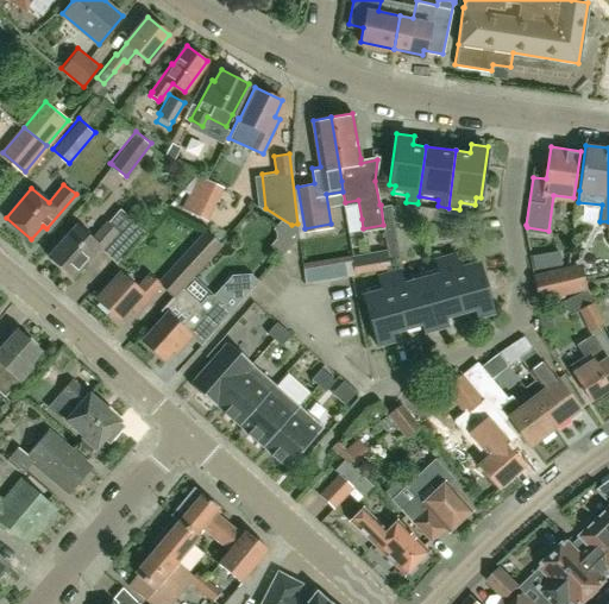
[(387,251),(388,259),(400,257),(390,202),(381,205),(383,225),(387,251)]
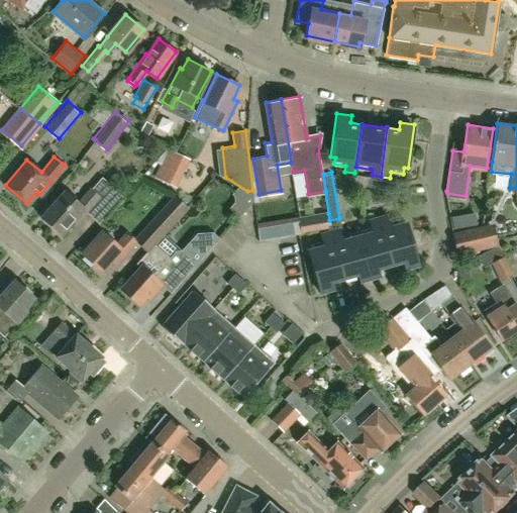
[(76,222),(86,211),(98,222),(123,195),(102,176),(92,187),(91,189),(78,203),(65,190),(40,215),(60,233),(73,220),(76,222)]
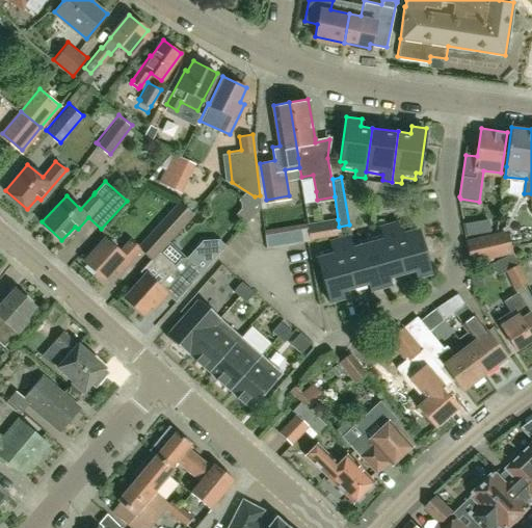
[(169,239),(194,212),(179,199),(136,245),(130,239),(120,251),(105,238),(84,260),(104,278),(114,267),(118,270),(139,247),(152,259),(158,253),(157,252),(169,239)]
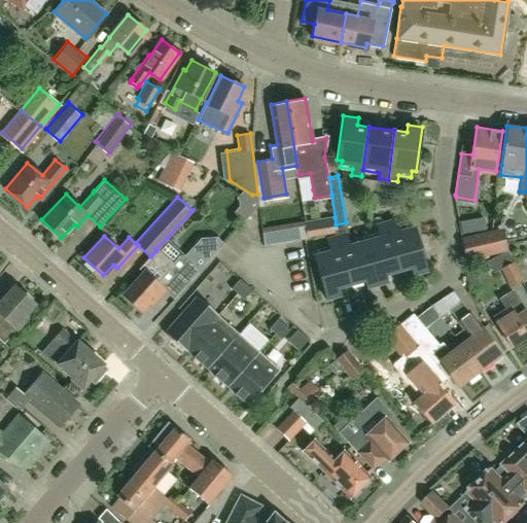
[(463,232),(482,229),(480,215),(461,219),(463,232)]
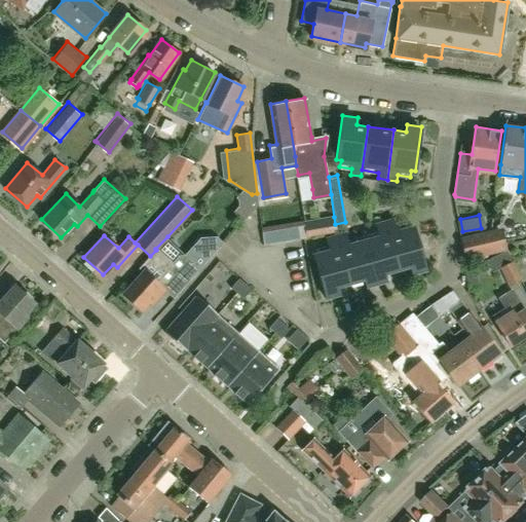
[(335,224),(334,217),(308,221),(310,235),(336,230),(335,224)]
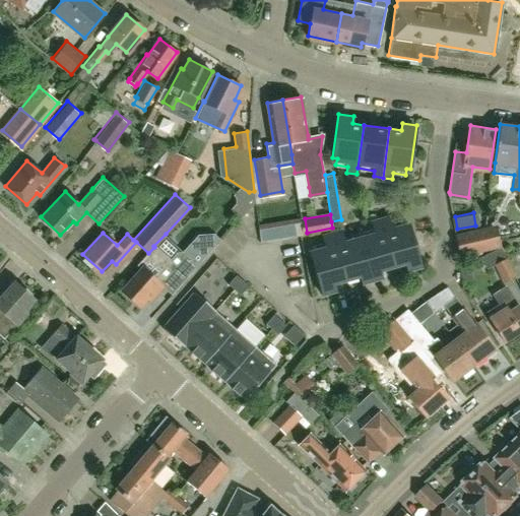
[(381,218),(394,265),(405,262),(407,269),(421,265),(409,223),(394,228),(390,215),(381,218)]
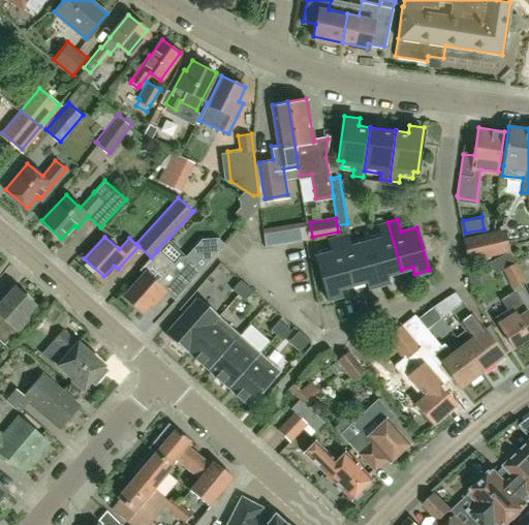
[(385,274),(401,270),(387,222),(378,225),(381,237),(366,241),(377,283),(387,281),(385,274)]
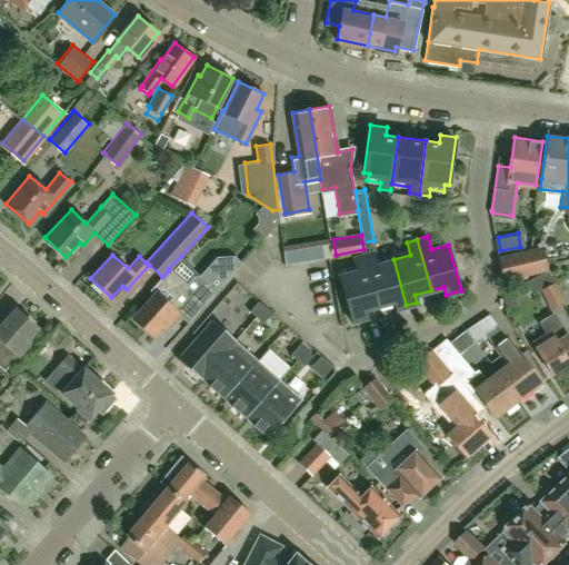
[(279,243),(280,266),(322,264),(321,250),(302,251),(302,243),(279,243)]
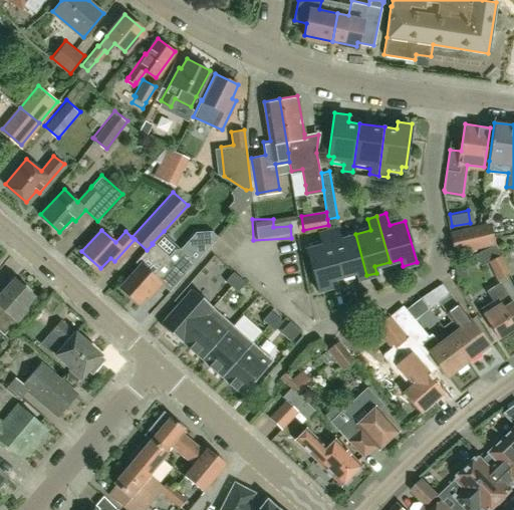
[(455,252),(474,248),(494,243),(489,221),(449,229),(455,252)]
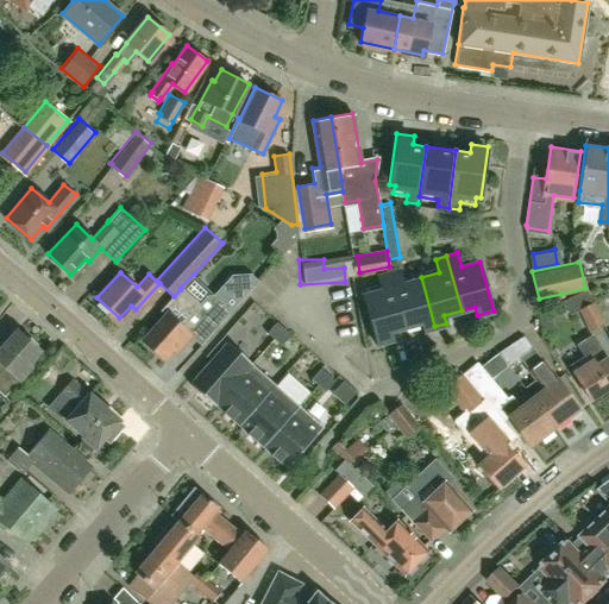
[(434,326),(421,277),(403,282),(400,268),(389,271),(405,327),(421,322),(424,329),(434,326)]
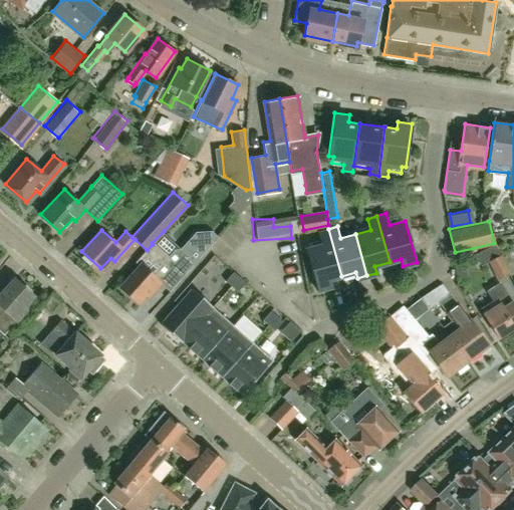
[(329,279),(341,276),(328,229),(318,231),(321,243),(306,247),(318,289),(330,285),(329,279)]
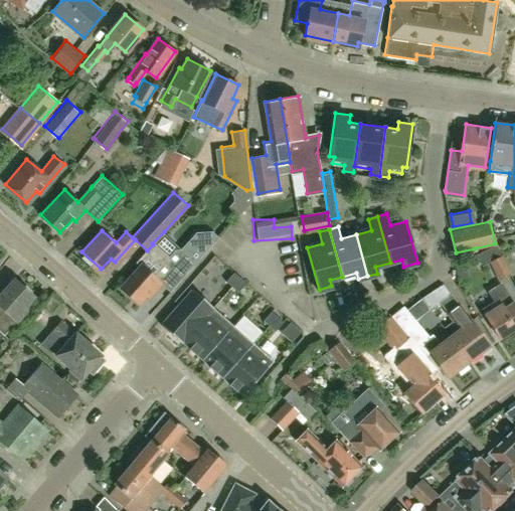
[(161,283),(159,282),(173,267),(166,261),(169,258),(153,243),(147,250),(137,262),(140,264),(120,286),(138,303),(147,294),(149,296),(161,283)]
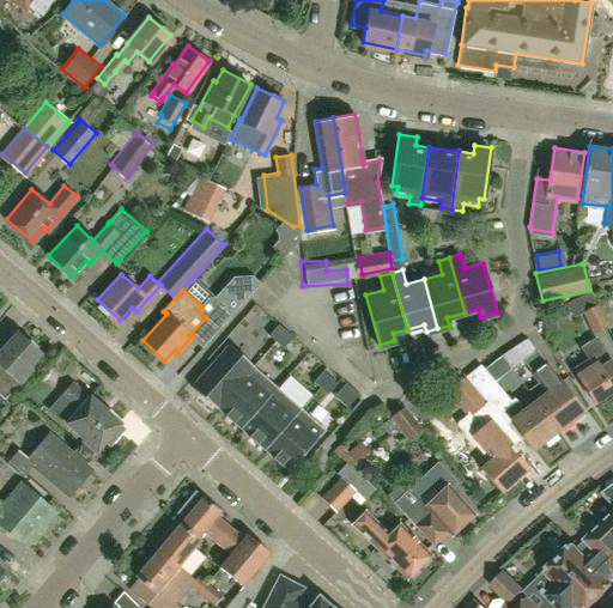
[(570,296),(572,298),(568,301),(574,315),(583,310),(593,333),(608,326),(598,302),(590,291),(570,296)]
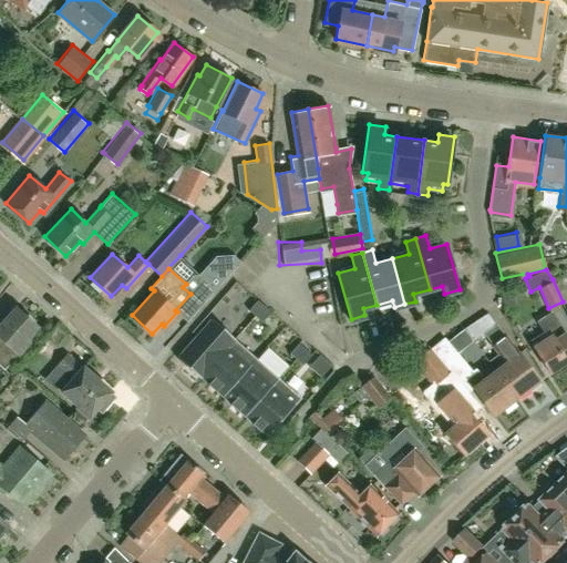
[(249,308),(256,314),(265,304),(258,298),(249,308)]
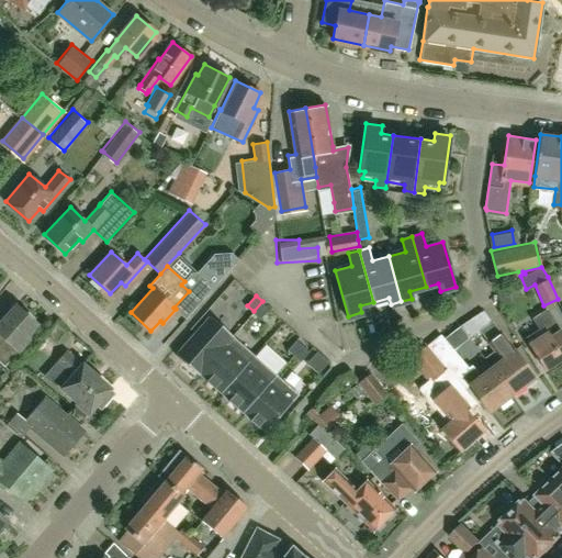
[(269,307),(262,301),(254,311),(260,316),(269,307)]
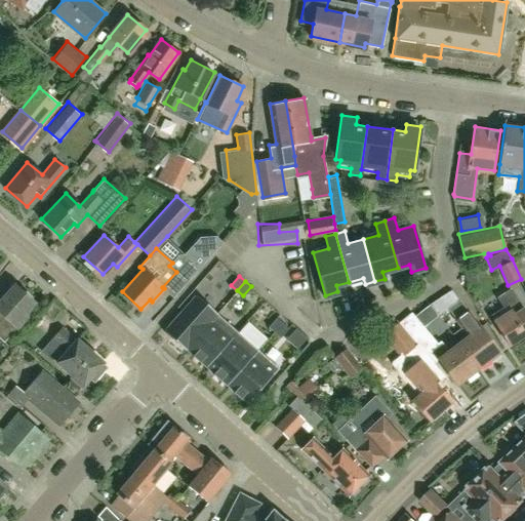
[(0,336),(4,341),(16,327),(15,326),(26,315),(24,313),(34,302),(13,283),(0,298),(0,336)]
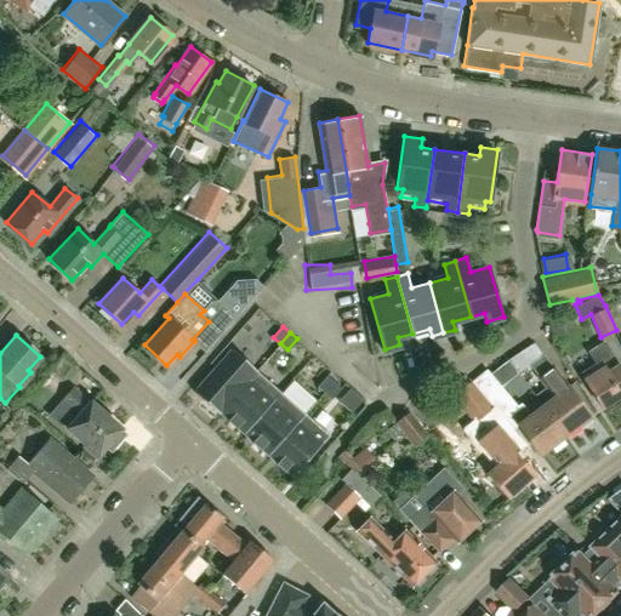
[(194,389),(220,412),(221,411),(220,410),(257,369),(232,346),(194,389)]
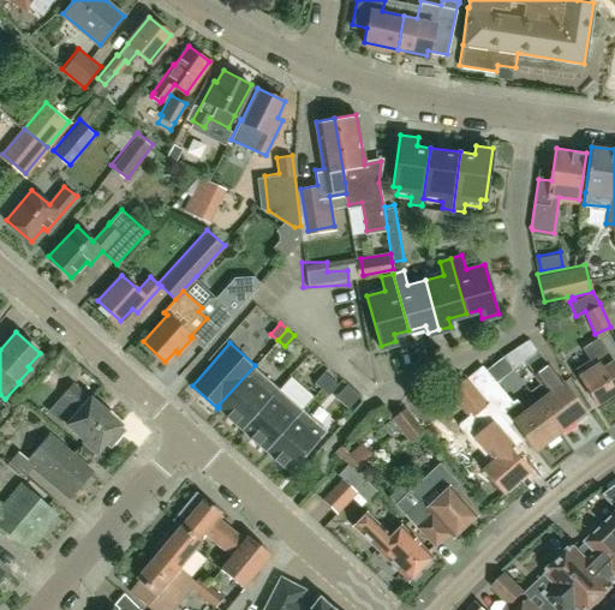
[(574,366),(583,380),(596,402),(614,390),(614,360),(614,359),(611,360),(602,345),(592,351),(593,353),(574,366)]
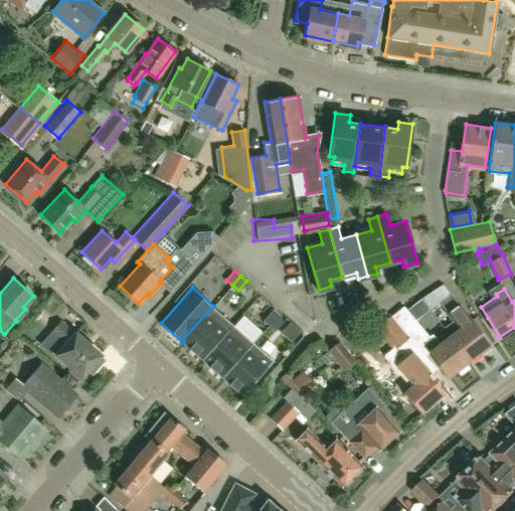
[(451,336),(470,361),(490,345),(471,320),(470,321),(451,295),(441,302),(460,329),(451,336)]
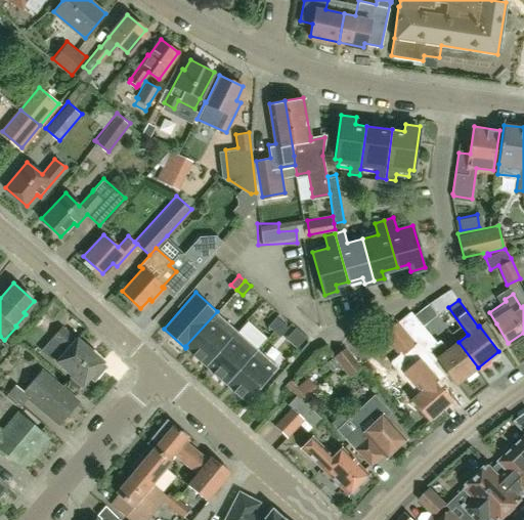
[(205,363),(207,365),(238,330),(217,311),(185,346),(186,347),(205,363)]
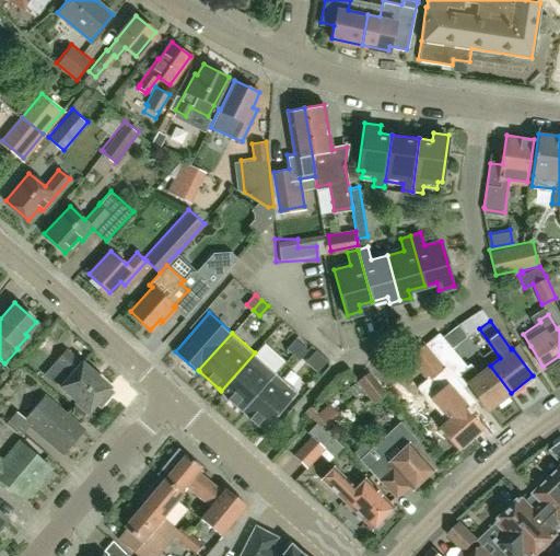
[(294,337),(286,347),(292,352),(301,343),(294,337)]
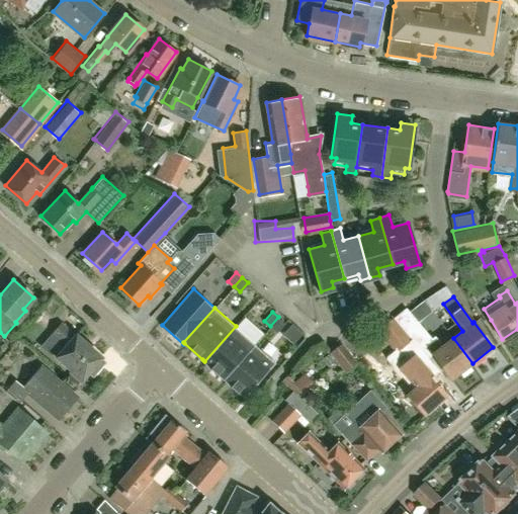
[(278,317),(270,326),(276,331),(284,322),(278,317)]
